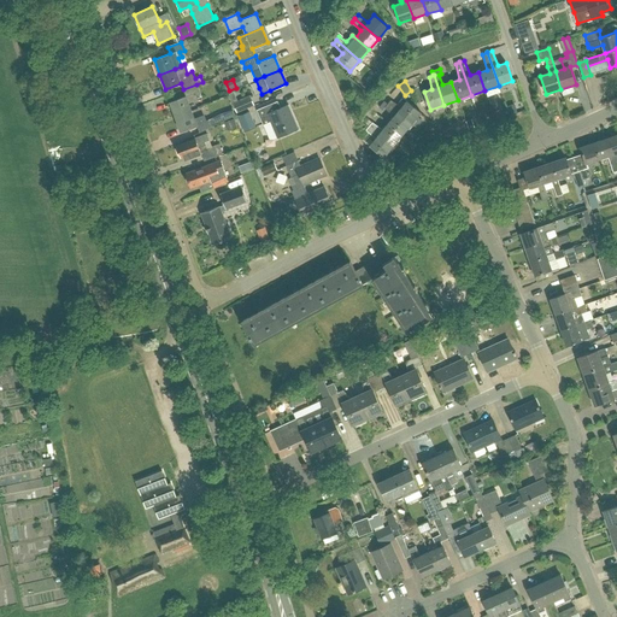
[(200,94),(197,84),(183,89),(186,97),(170,103),(176,117),(192,111),(188,103),(198,99),(195,95),(200,94)]
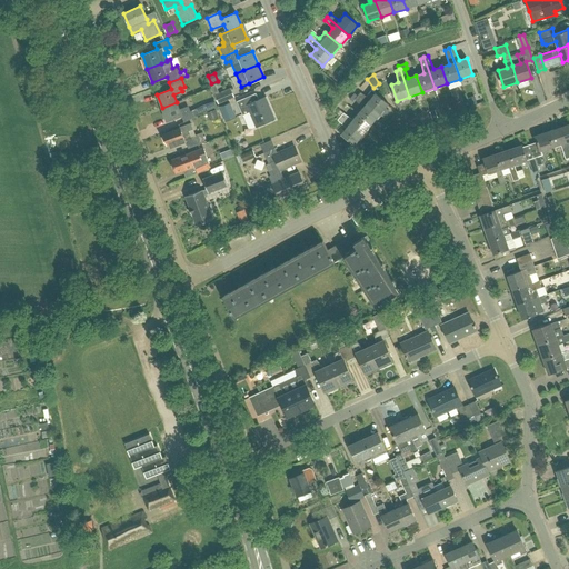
[(216,82),(210,86),(213,93),(219,91),(216,82)]
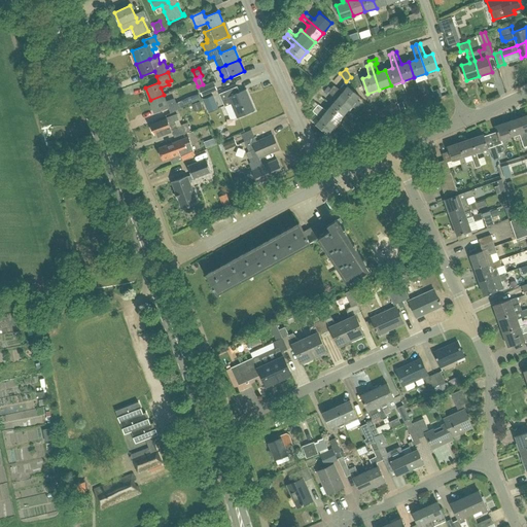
[(202,97),(217,91),(214,81),(199,89),(202,97)]
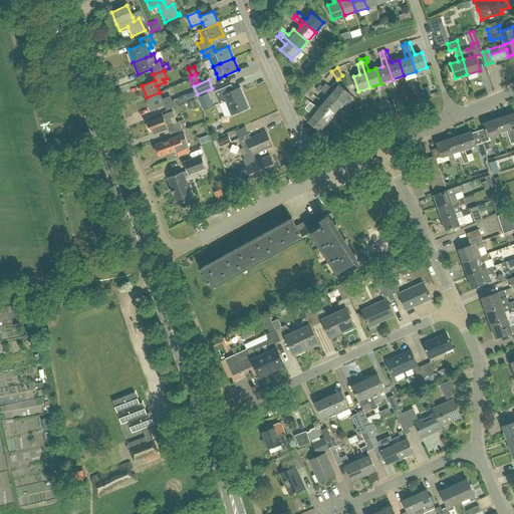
[(323,86),(343,103),(350,93),(335,81),(330,87),(325,83),(323,86)]
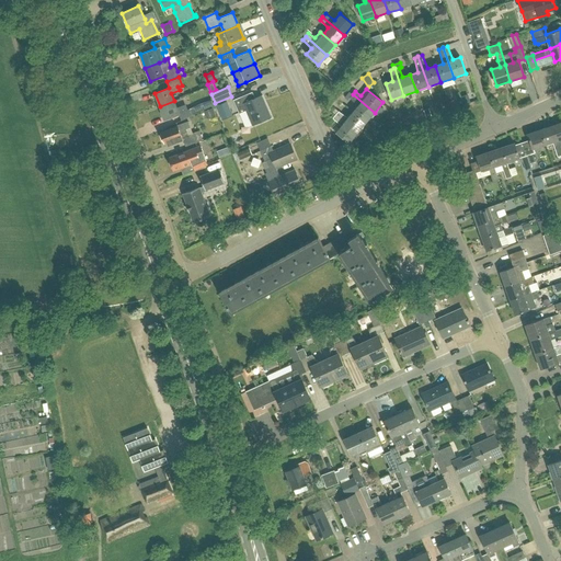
[(251,100),(249,94),(233,100),(239,114),(245,111),(252,126),(272,117),(262,95),(251,100)]
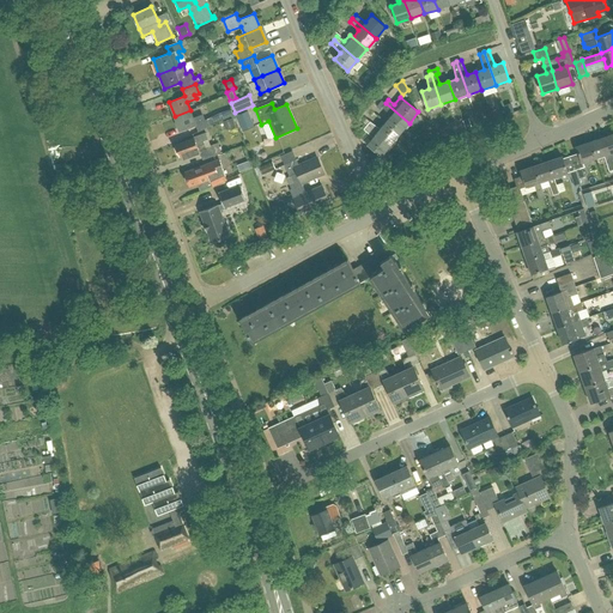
[(400,134),(410,123),(386,103),(382,107),(392,115),(386,122),(400,134)]
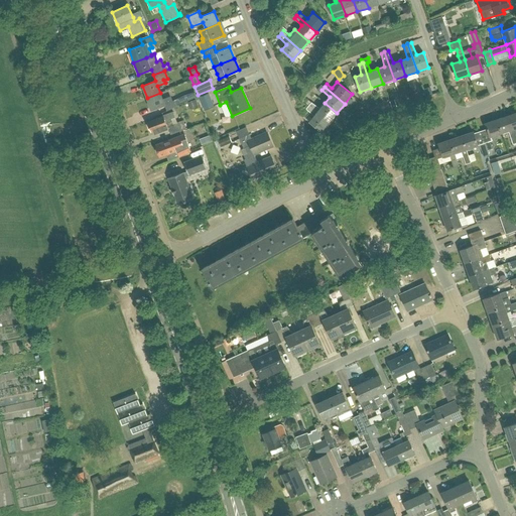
[(160,93),(147,98),(151,110),(164,105),(172,102),(170,97),(162,100),(160,93)]
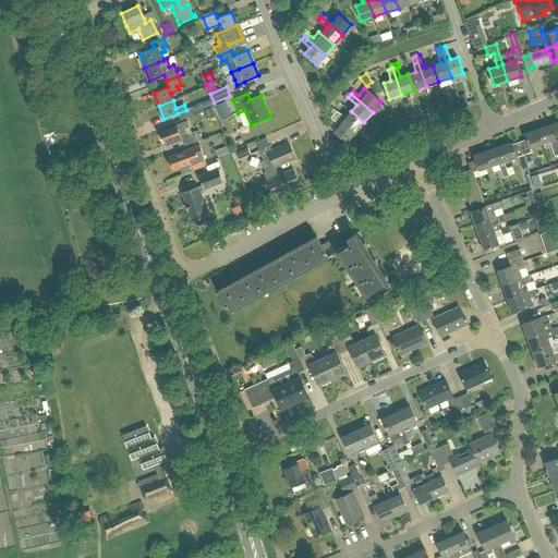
[(220,119),(231,114),(226,100),(215,105),(220,119)]
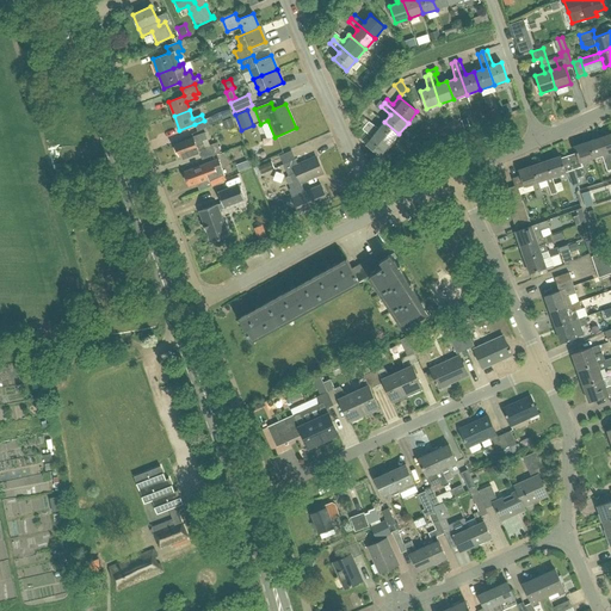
[(209,125),(222,119),(220,112),(207,119),(209,125)]
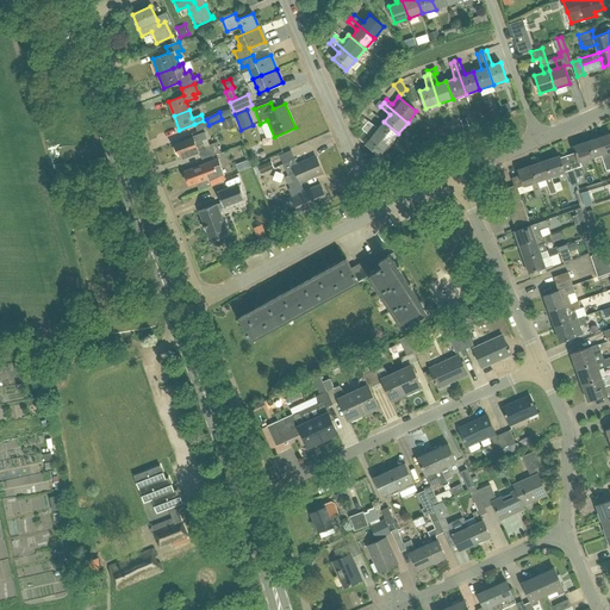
[(224,130),(234,126),(231,118),(222,122),(224,130)]
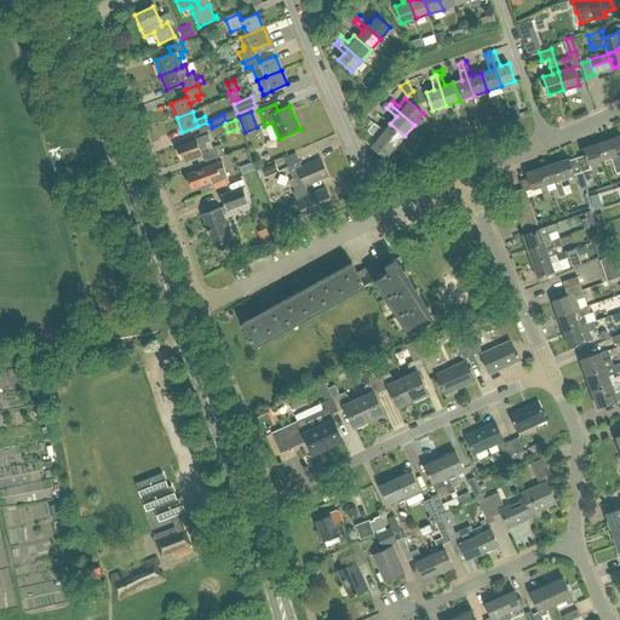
[(395,147),(405,136),(390,124),(384,131),(374,124),(371,127),(395,147)]
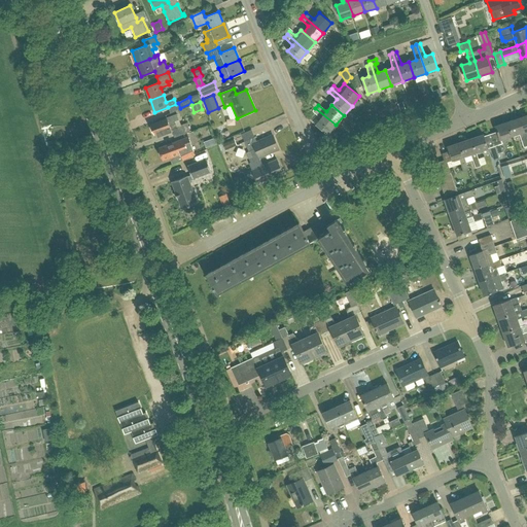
[(327,135),(336,125),(315,108),(313,111),(320,118),(316,125),(327,135)]
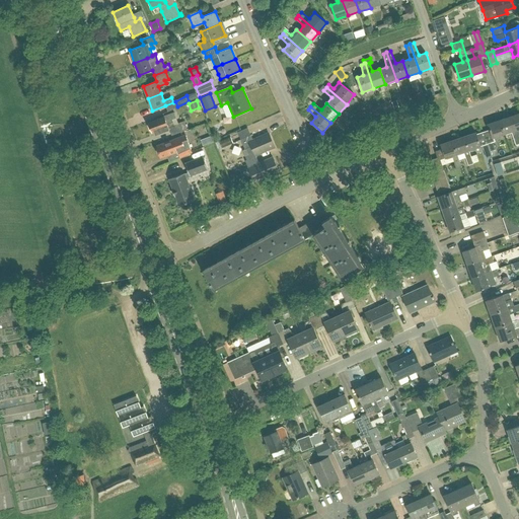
[(169,130),(173,128),(175,134),(187,130),(183,122),(179,123),(174,125),(172,119),(176,118),(174,113),(163,116),(164,118),(148,124),(152,132),(154,131),(155,135),(169,130)]
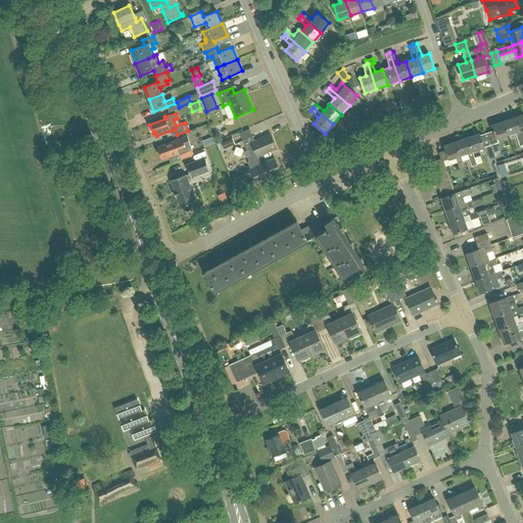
[(520,146),(522,144),(522,138),(516,117),(504,122),(509,135),(516,132),(518,138),(520,146)]
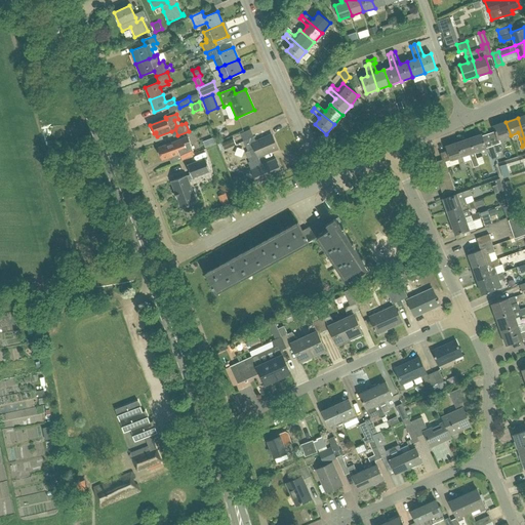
[(499,139),(511,135),(506,122),(494,126),(495,131),(489,133),(495,153),(500,152),(498,144),(500,143),(499,139)]
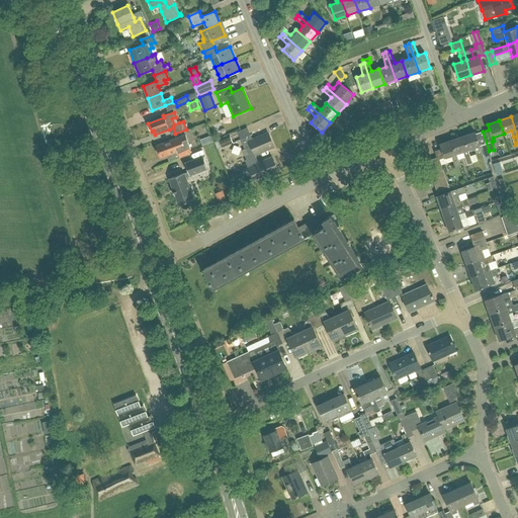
[(247,126),(237,131),(240,138),(251,134),(247,126)]
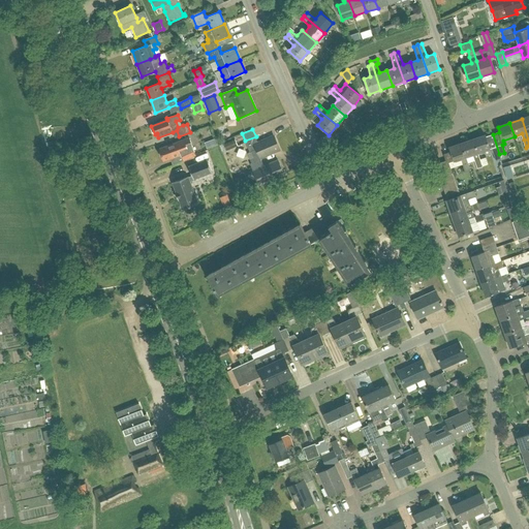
[(477,153),(490,149),(492,148),(495,156),(496,161),(501,159),(499,154),(493,134),(486,136),(486,135),(473,139),(477,153)]
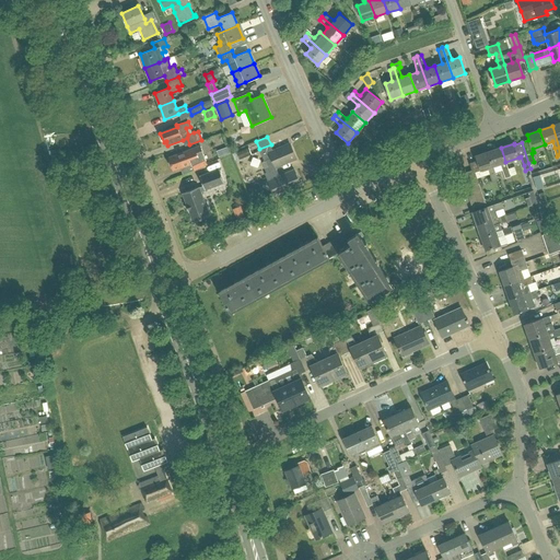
[(269,173),(277,170),(276,167),(296,159),(290,143),(272,151),(270,146),(259,150),(265,161),(263,162),(269,173)]
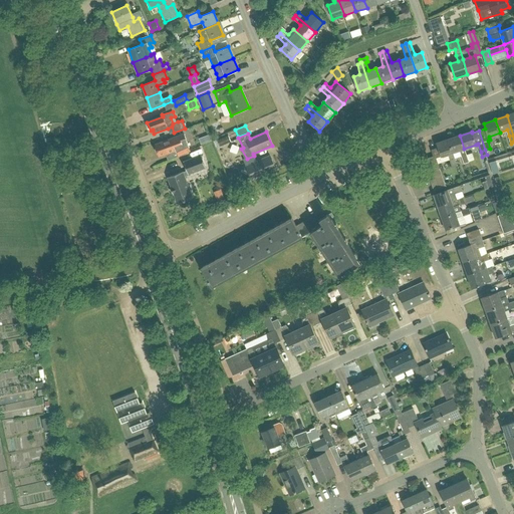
[(210,133),(198,137),(201,145),(214,140),(210,133)]
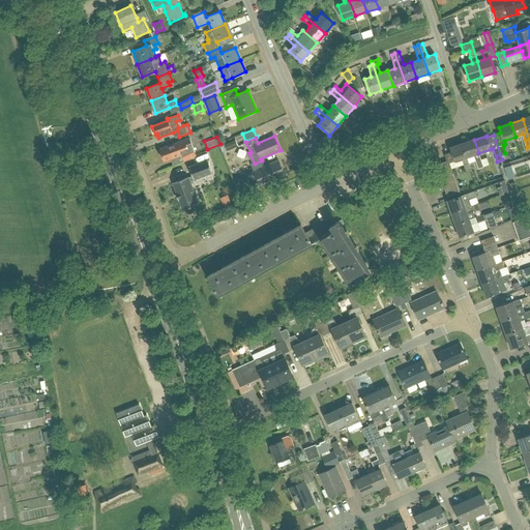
[(197,156),(195,151),(189,138),(170,145),(170,147),(160,150),(165,160),(174,156),(174,158),(182,155),(184,162),(197,156)]
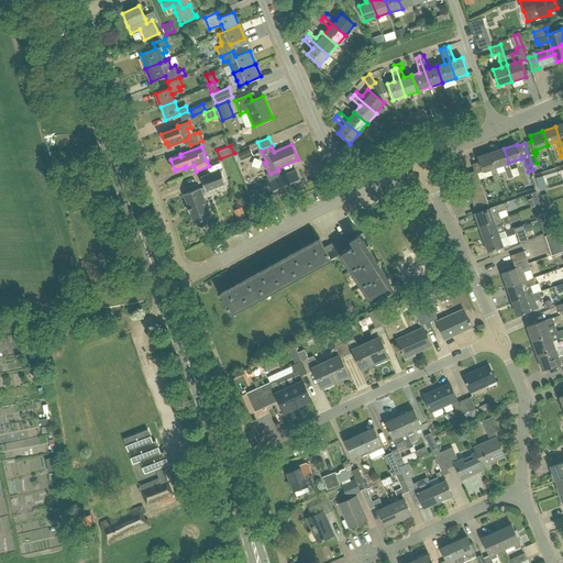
[(251,147),(239,153),(241,159),(253,154),(251,147)]
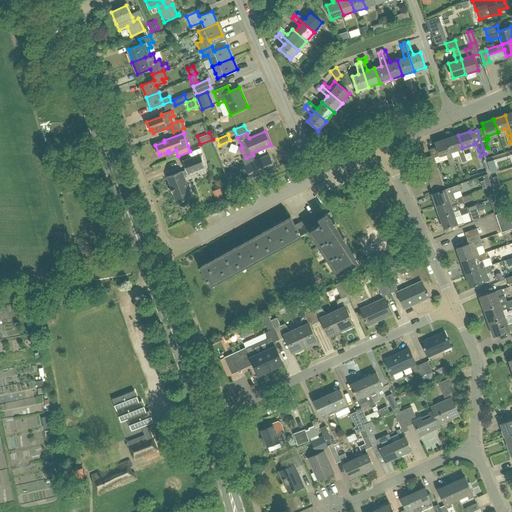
[(467,161),(462,148),(458,135),(446,139),(451,152),(450,152),(452,158),(453,158),(459,155),(462,163),(467,161)]
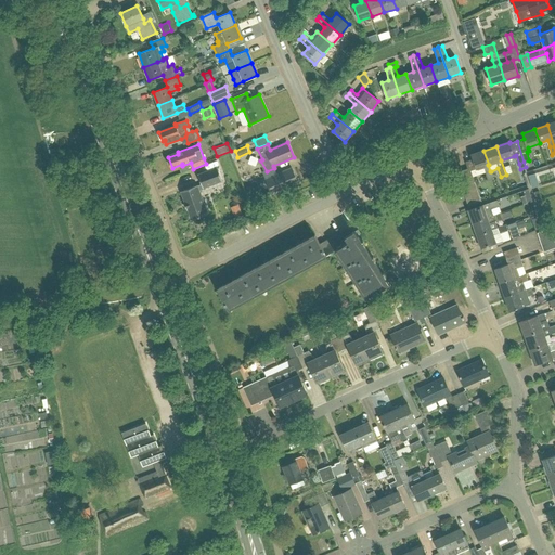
[(468,171),(488,165),(489,165),(483,151),(472,155),(474,160),(466,164),(468,171)]
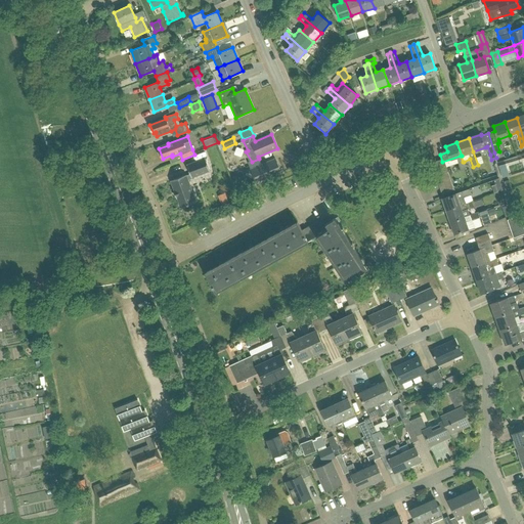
[(191,177),(210,171),(205,159),(187,165),(190,174),(186,176),(186,175),(171,180),(174,190),(176,199),(177,198),(181,208),(197,202),(195,200),(198,199),(195,193),(193,193),(188,180),(192,179),(191,177)]
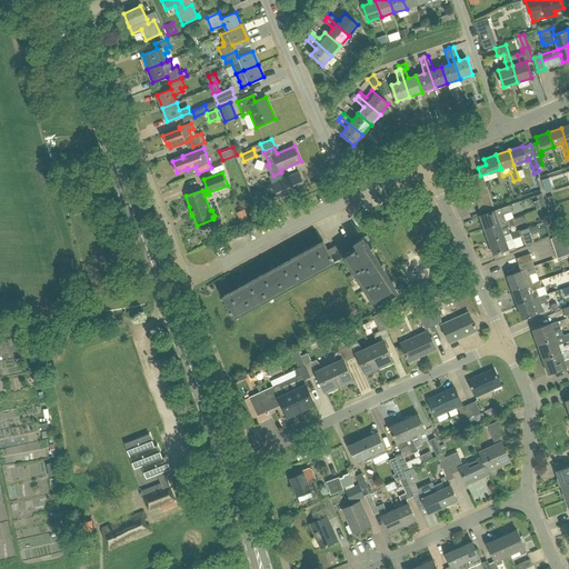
[(281,172),(273,176),(269,178),(279,200),(306,189),(300,175),(285,181),(281,172)]
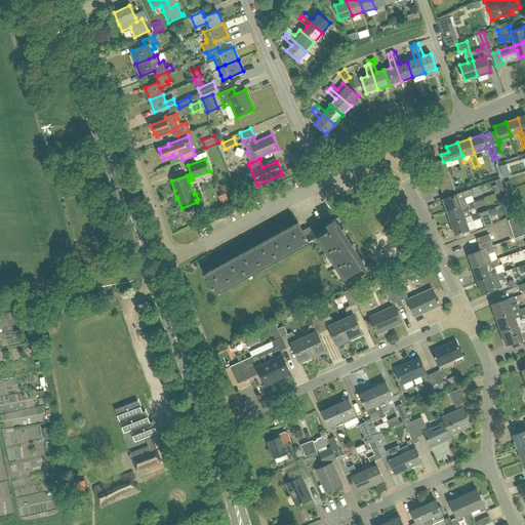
[(439,183),(451,178),(449,172),(438,175),(436,176),(439,183)]
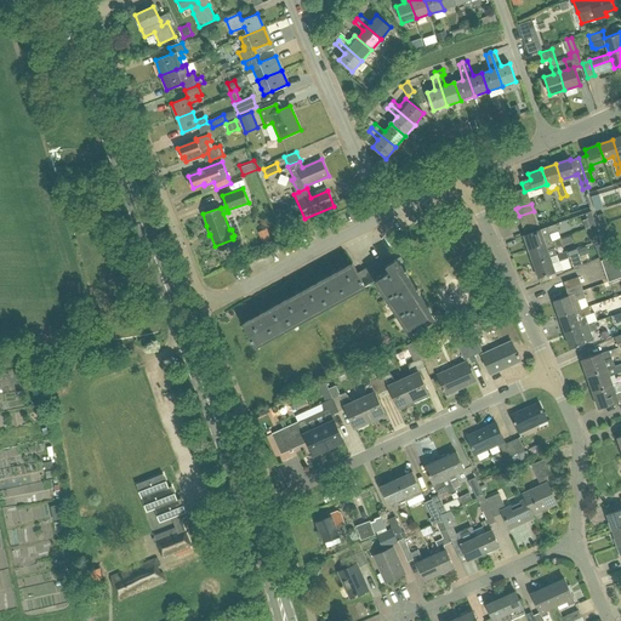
[(522,223),(536,218),(534,211),(519,216),(522,223)]
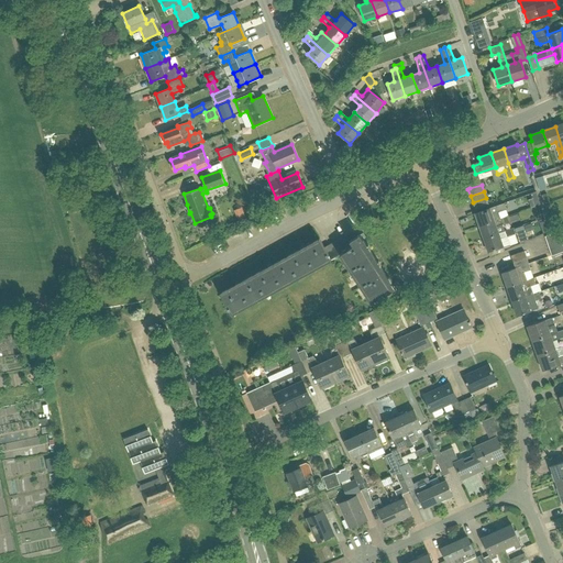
[(486,198),(473,202),(475,209),(488,205),(486,198)]
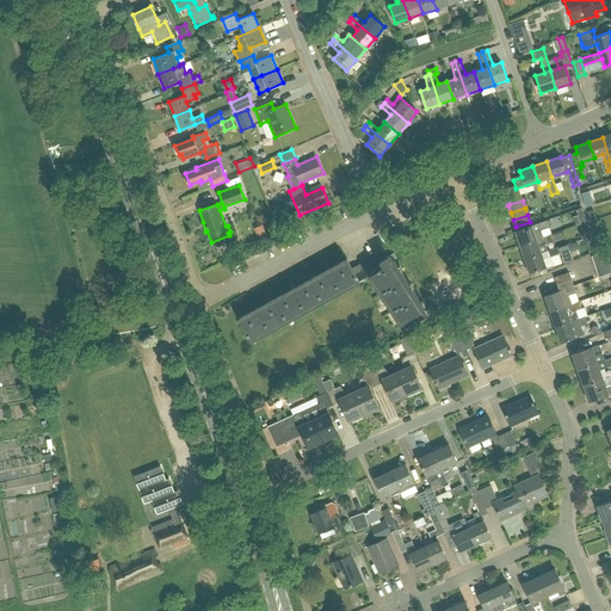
[(543,238),(539,229),(549,226),(547,221),(516,232),(520,245),(543,238)]
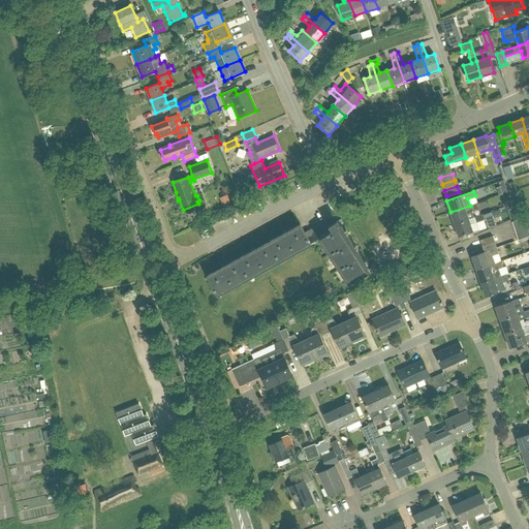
[(455,224),(468,219),(474,217),(471,211),(479,208),(477,203),(470,206),(450,212),(455,224)]
